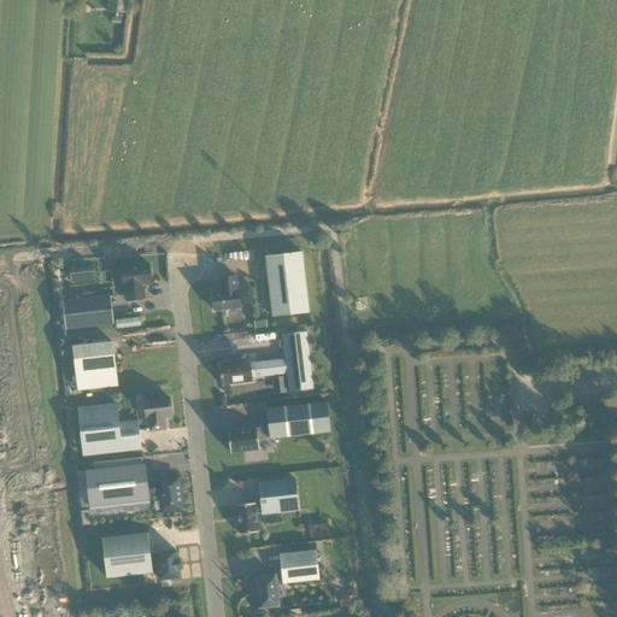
[(265,257),(272,317),(310,312),(303,252),(265,257)]
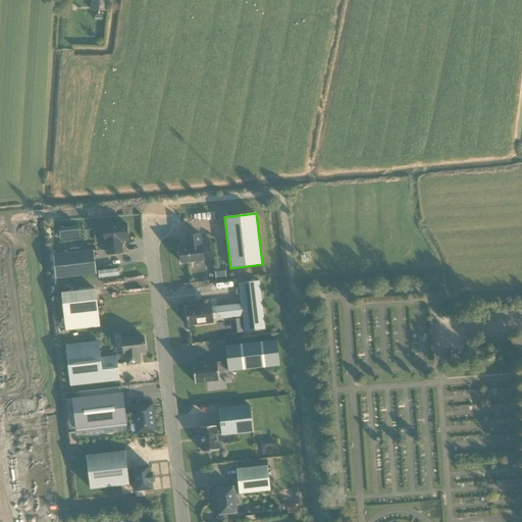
[(128,240),(126,224),(104,226),(105,243),(107,242),(109,254),(122,253),(121,241),(128,240)]
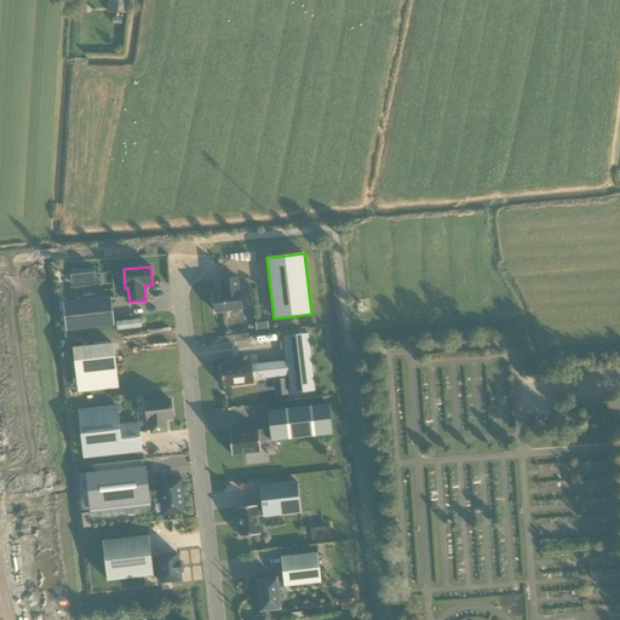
[(72,285),(95,281),(93,269),(70,271),(72,285)]
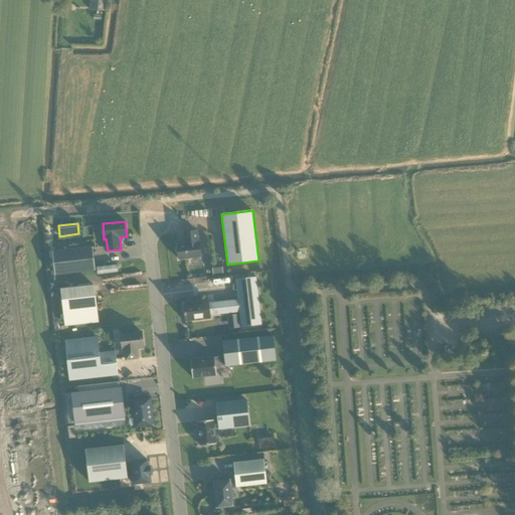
[(177,245),(178,247),(177,248),(177,250),(177,252),(178,253),(179,260),(184,259),(186,260),(187,260),(189,260),(191,259),(201,258),(199,242),(197,231),(184,232),(186,244),(177,245)]
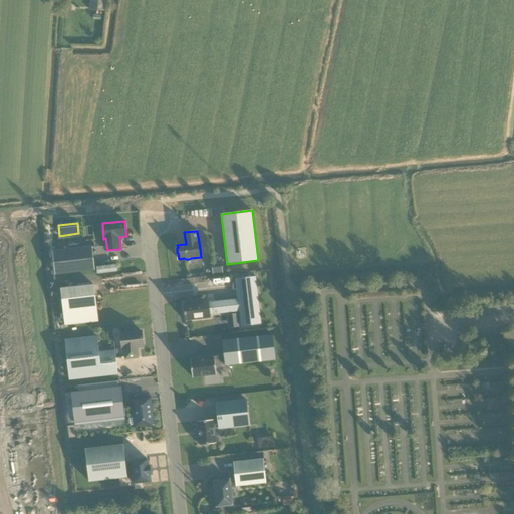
[(95,270),(93,251),(92,246),(52,251),(55,275),(95,270)]
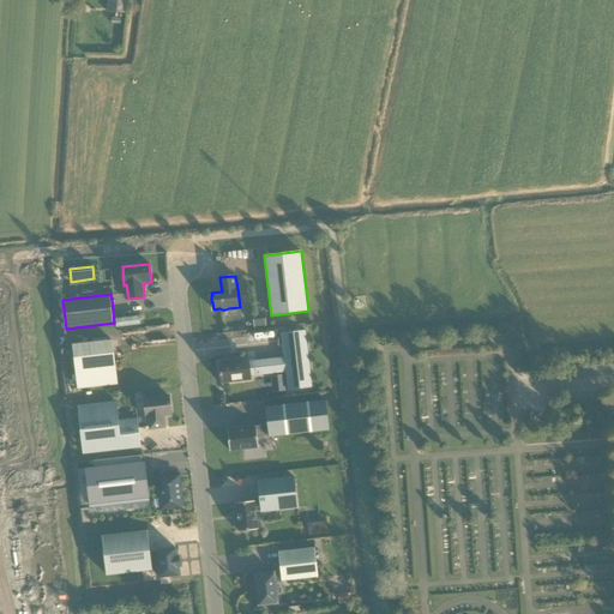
[(116,327),(140,324),(139,315),(115,319),(116,327)]
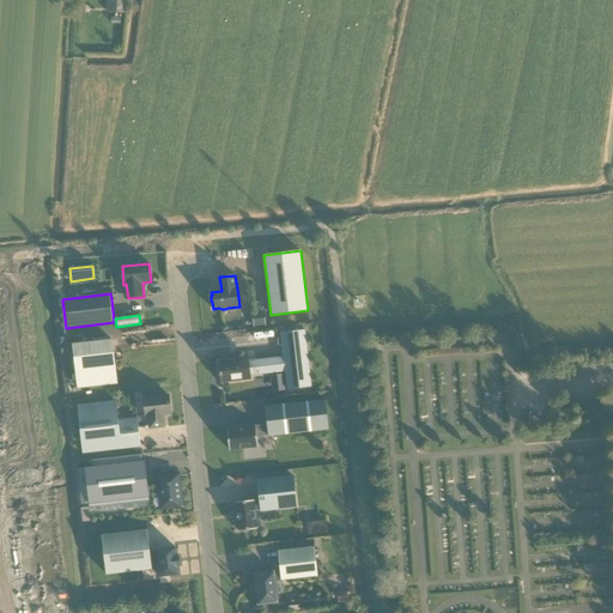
[(0,339),(4,339),(2,326),(11,326),(10,317),(0,317),(0,339)]
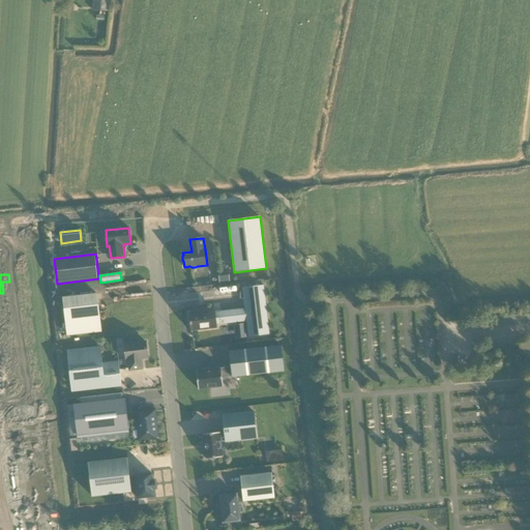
[(221,316),(215,316),(214,310),(189,313),(190,322),(190,324),(193,334),(193,330),(216,327),(216,324),(246,321),(248,336),(269,334),(264,285),(243,288),(245,308),(219,311),(221,316)]
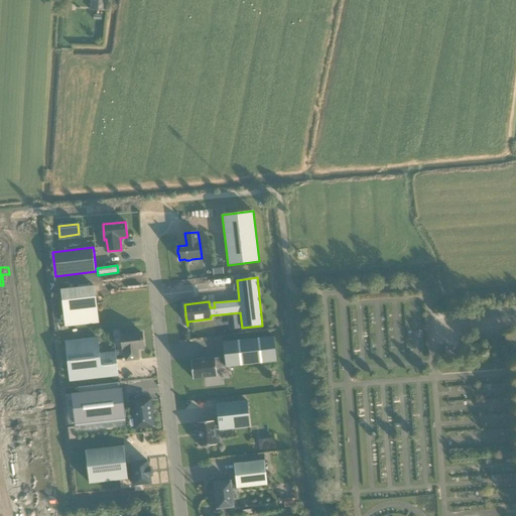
[(3,285),(0,285),(0,303),(12,302),(11,295),(4,295),(3,285)]
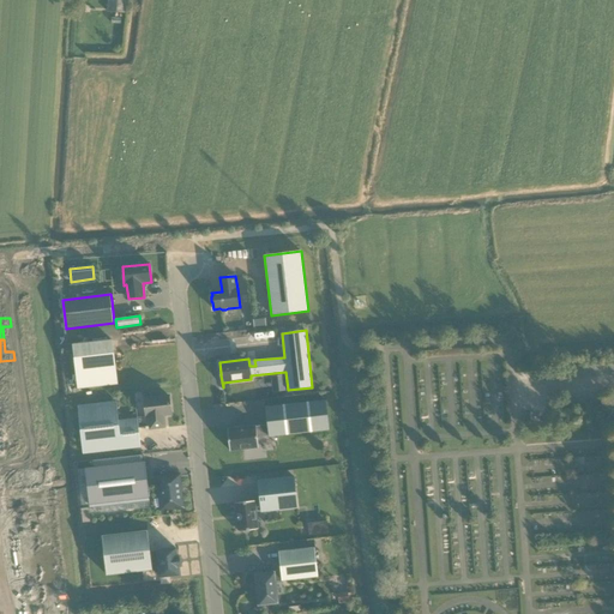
[(73,345),(78,389),(118,384),(113,341),(73,345)]
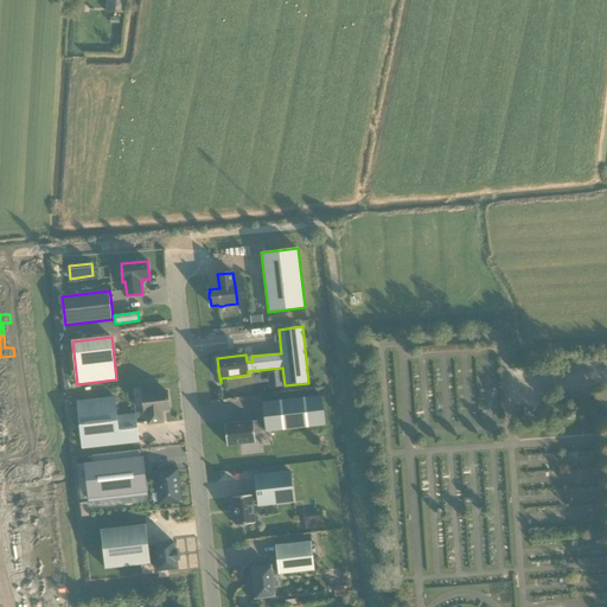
[(134,346),(128,347),(129,356),(135,356),(136,368),(147,366),(147,358),(163,357),(161,338),(152,338),(151,337),(142,338),(142,339),(133,340),(134,346)]
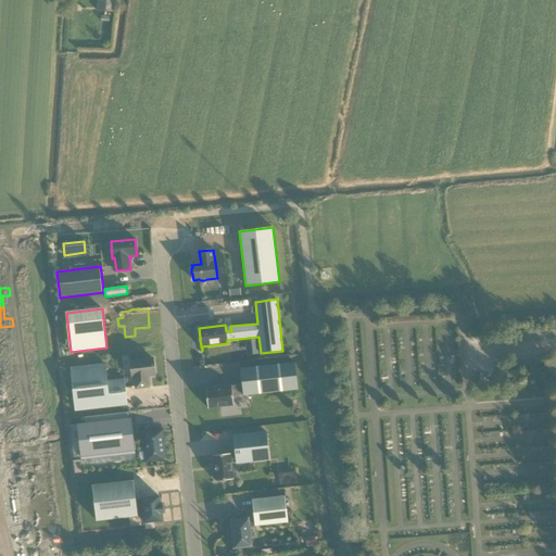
[(0,336),(0,339),(0,338),(0,351),(8,351),(7,339),(14,338),(13,330),(0,331),(0,336)]
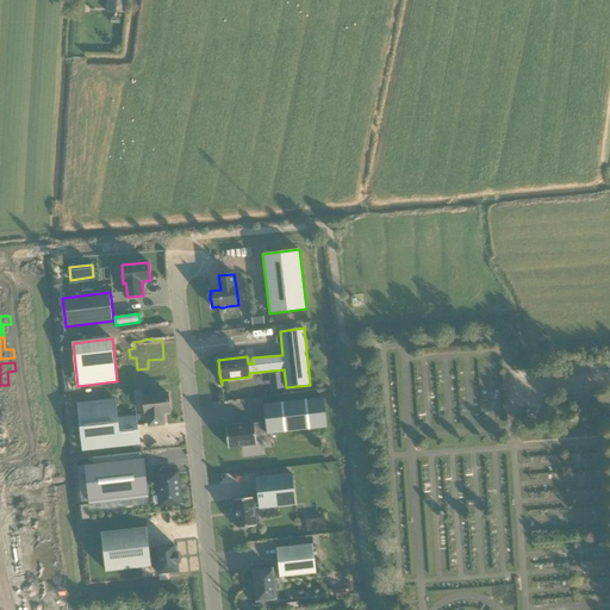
[(8,385),(0,385),(0,398),(4,398),(4,406),(19,404),(18,396),(10,397),(8,385)]
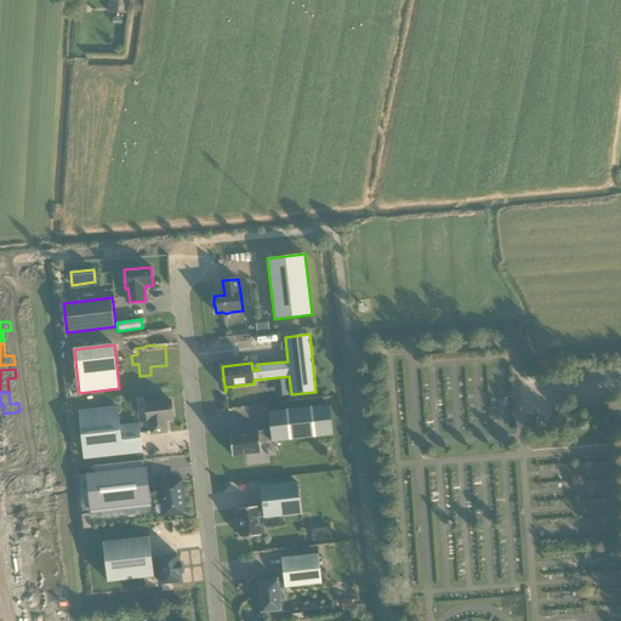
[(164,420),(174,419),(171,400),(146,404),(148,422),(151,421),(152,434),(167,432),(166,423),(164,423),(164,420)]
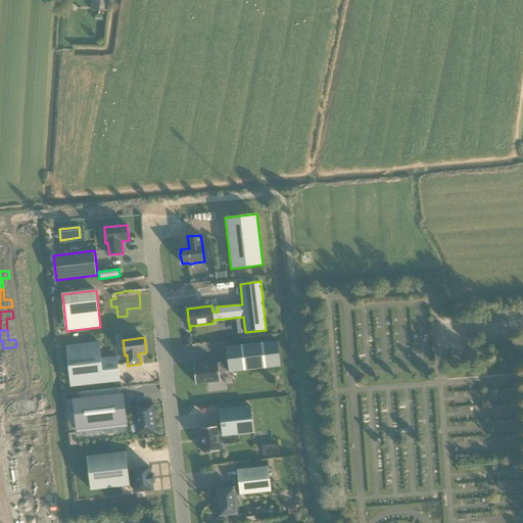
[(229,372),(280,366),(278,341),(227,347),(228,362),(193,366),(196,384),(220,381),(219,373),(229,372)]
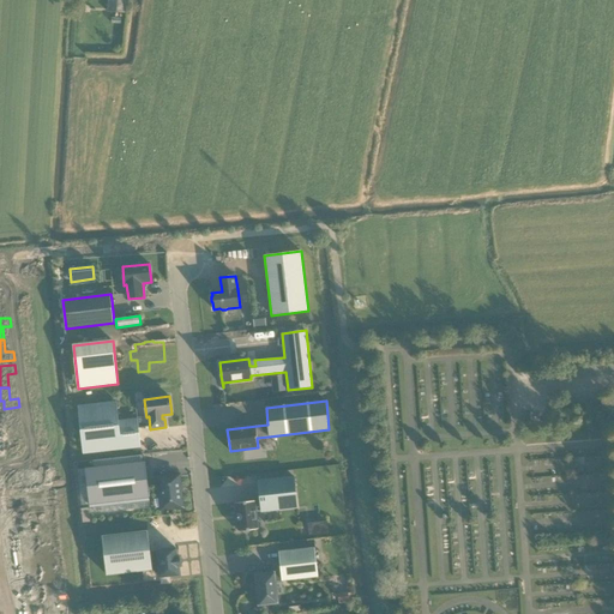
[(78,405),(83,453),(140,447),(138,419),(119,421),(116,402),(78,405)]
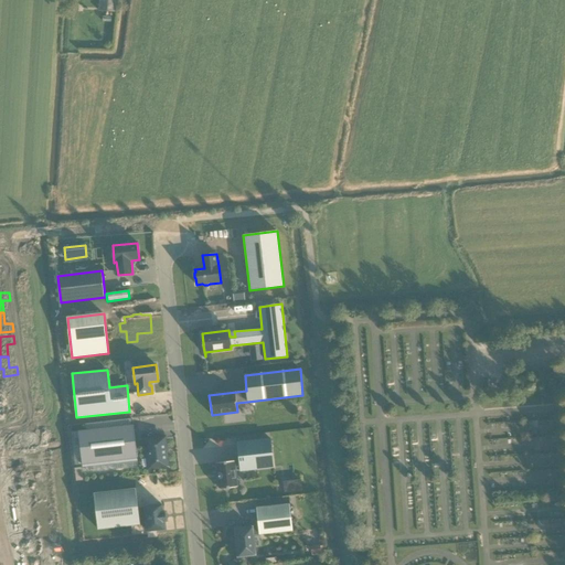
[(6,387),(0,387),(0,401),(12,400),(11,387),(19,387),(18,380),(4,381),(6,387)]
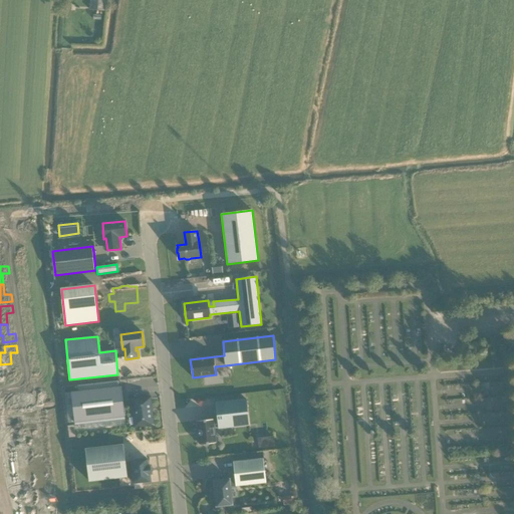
[(11,363),(0,364),(0,375),(7,375),(8,381),(20,380),(20,373),(13,374),(11,363)]
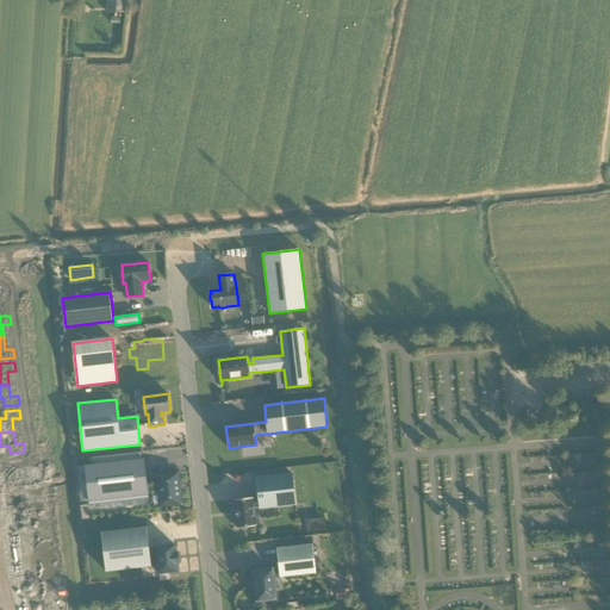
[(89,502),(149,495),(144,459),(85,466),(89,502)]
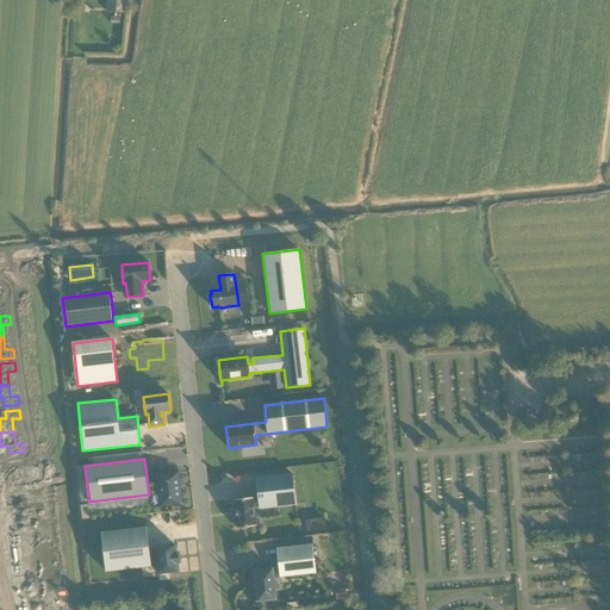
[(182,503),(179,473),(157,475),(161,506),(182,503)]
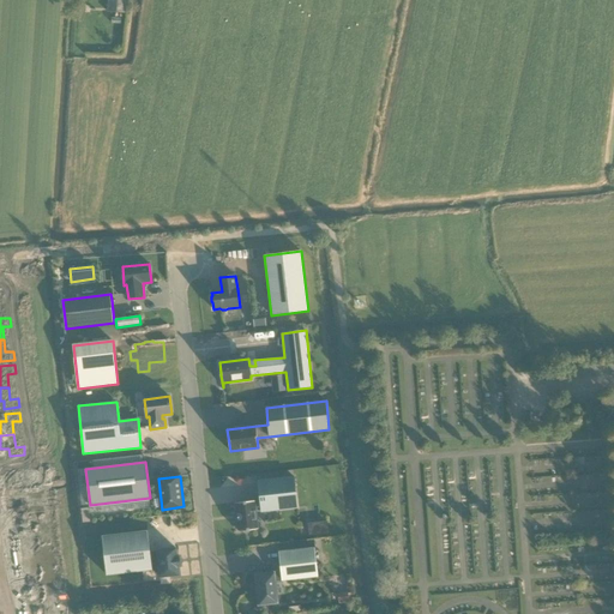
[(239,531),(258,529),(256,511),(262,511),(298,507),(294,476),(258,481),(260,503),(256,504),(254,500),(235,503),(239,531)]
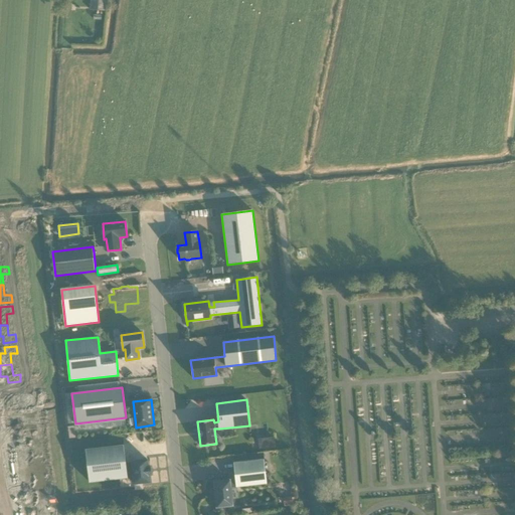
[(0,416),(12,415),(13,422),(25,420),(25,413),(18,414),(17,404),(0,405),(0,416)]
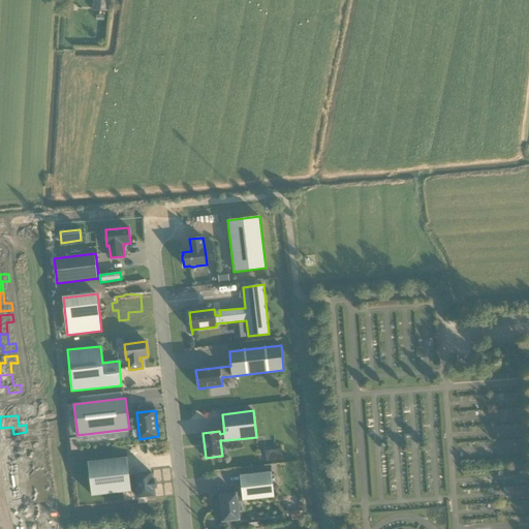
[(32,452),(16,453),(17,460),(16,460),(17,465),(38,462),(37,452),(44,450),(43,443),(31,444),(32,452)]
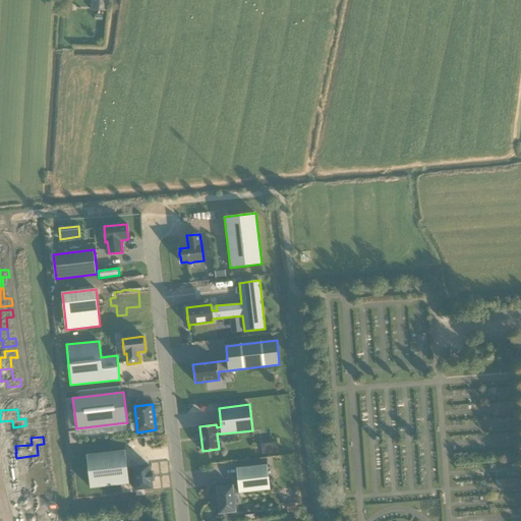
[(152,473),(150,473),(150,465),(127,468),(125,451),(87,455),(91,487),(128,483),(128,482),(134,481),(135,489),(152,488),(151,480),(153,480),(152,473)]
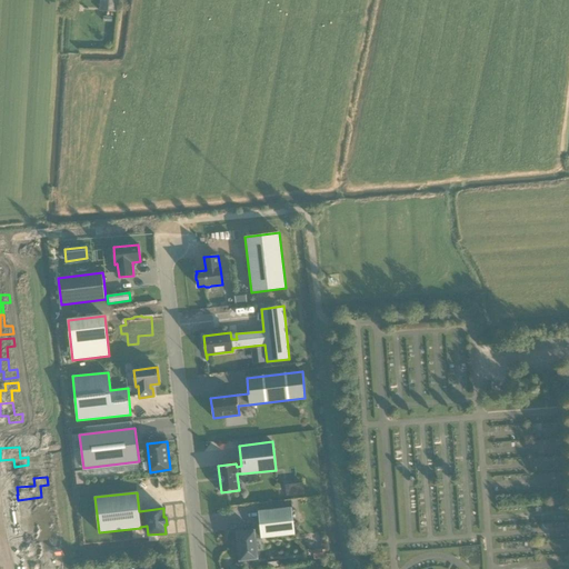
[(41,497),(18,500),(18,505),(19,505),(19,512),(37,510),(38,517),(51,516),(51,508),(43,509),(41,497)]
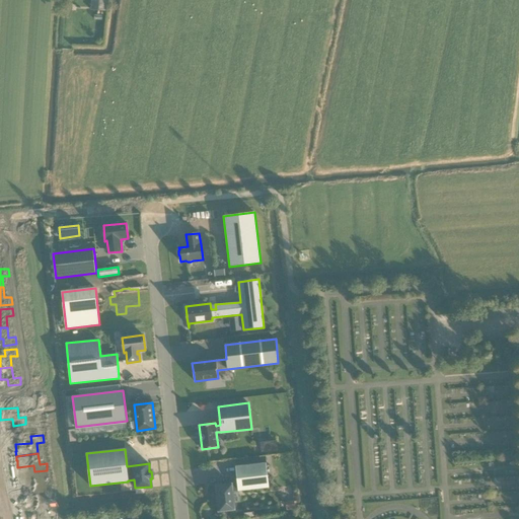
[(216,486),(219,511),(234,509),(232,492),(269,487),(266,463),(235,466),(237,485),(232,485),(231,485),(216,486)]
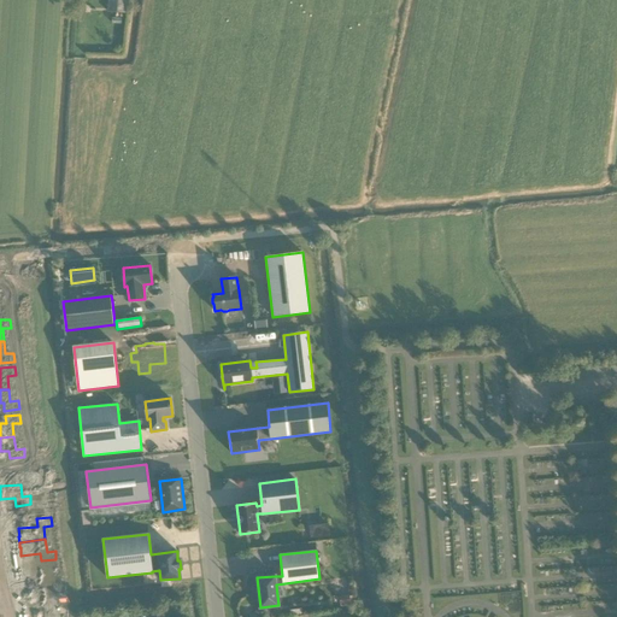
[(42,574),(23,576),(24,585),(24,589),(51,587),(50,574),(58,573),(57,564),(41,566),(42,574)]
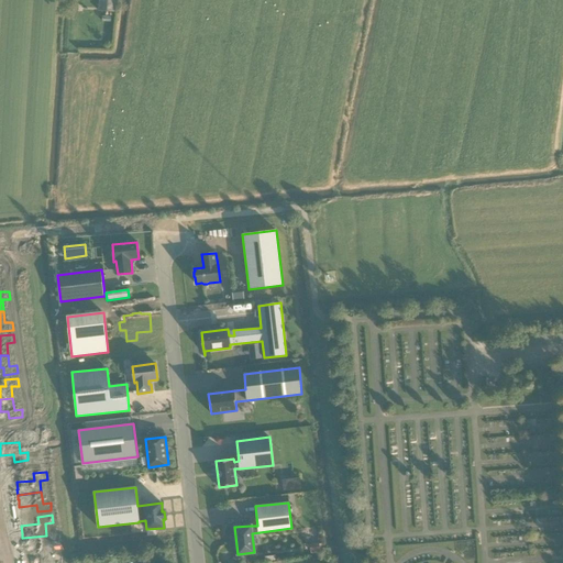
[(46,536),(22,538),(23,543),(24,550),(42,549),(42,555),(56,554),(55,547),(47,547),(46,536)]
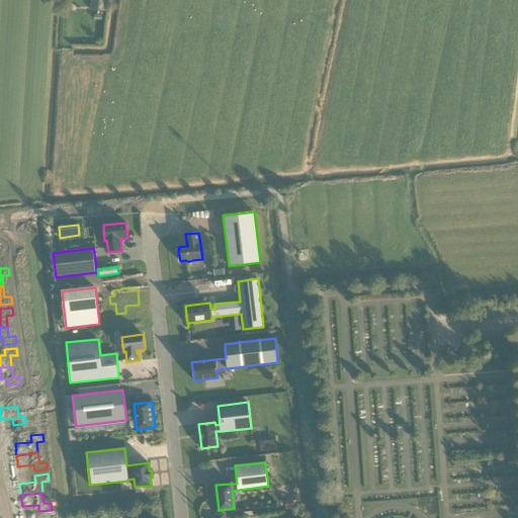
[(295,499),(286,500),(287,509),(296,508),(295,499)]
